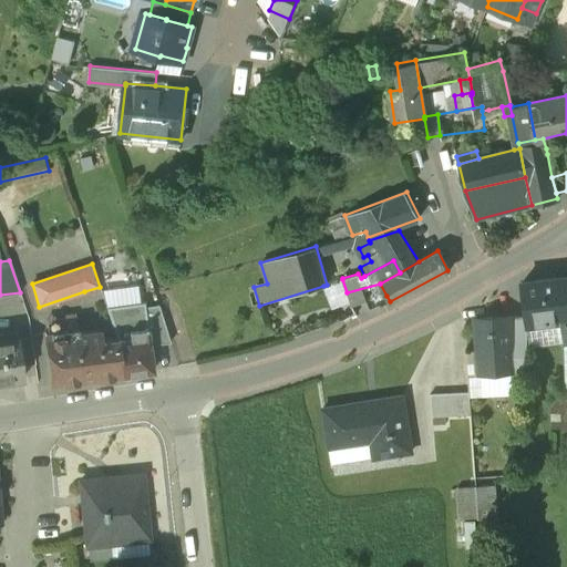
[(566,276),(557,278),(563,319),(565,340),(566,339),(566,276)]
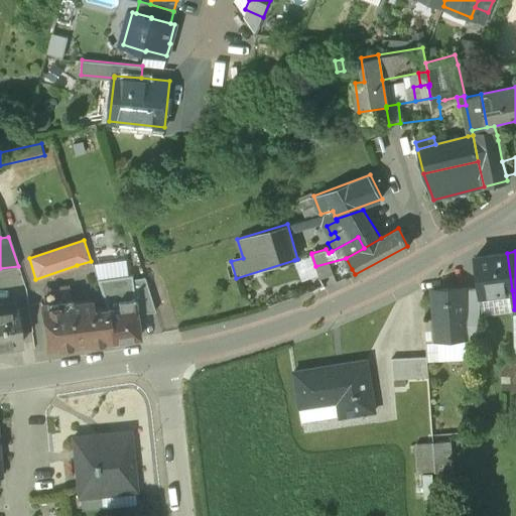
[(507,253),(476,257),(480,286),(481,294),(512,290),(507,253)]
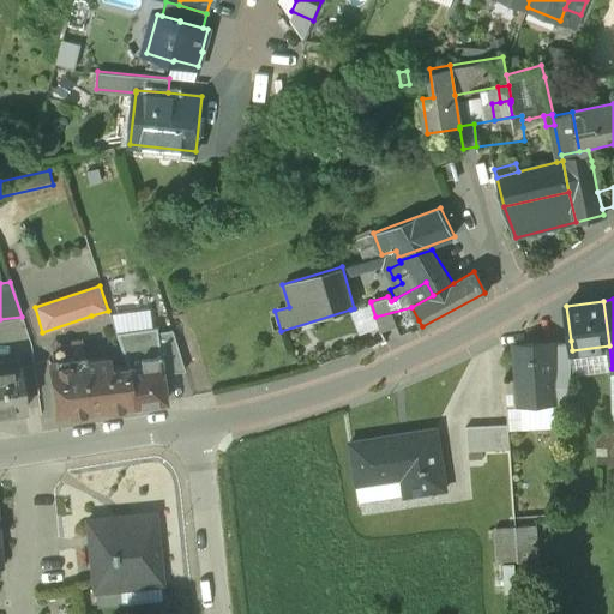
[(375,317),(371,302),(354,308),(350,309),(360,332),(384,324),(386,331),(419,320),(411,307),(375,317)]
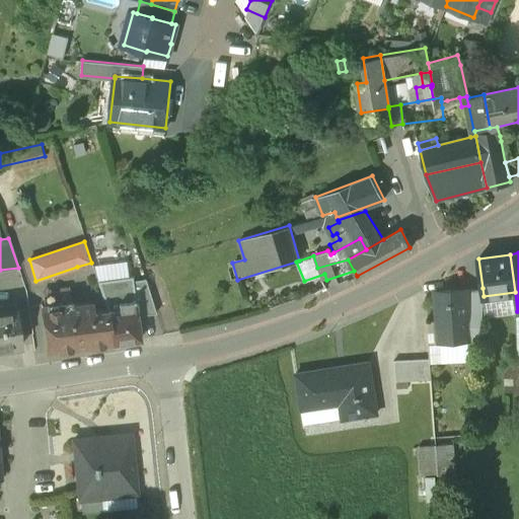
[(91,263),(77,267),(80,277),(94,272),(91,263)]
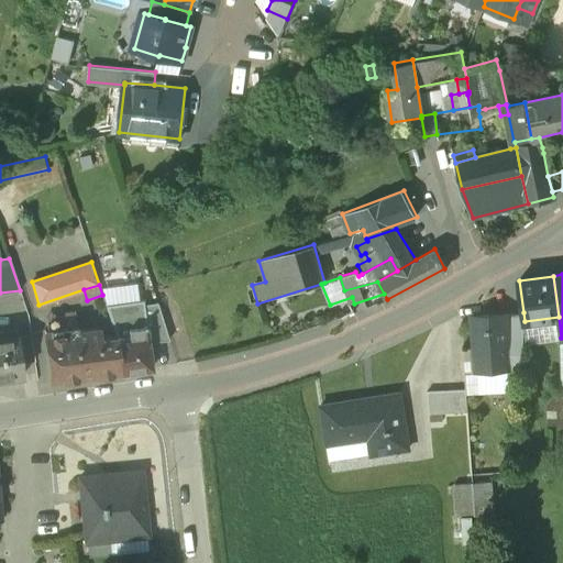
[(106,305),(117,335),(118,337),(130,335),(129,328),(146,326),(143,305),(143,301),(106,305)]
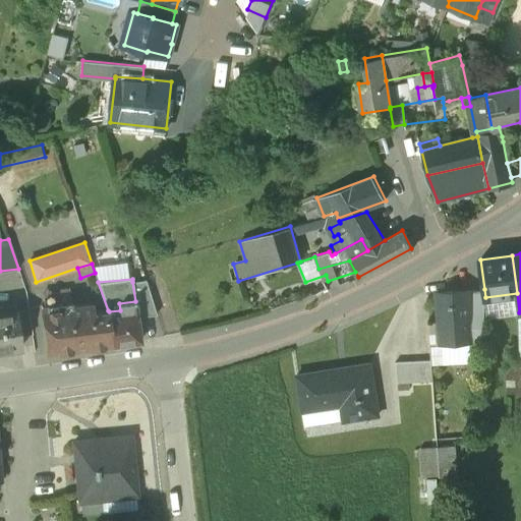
[(145,281),(132,282),(135,301),(136,317),(157,315),(145,281)]
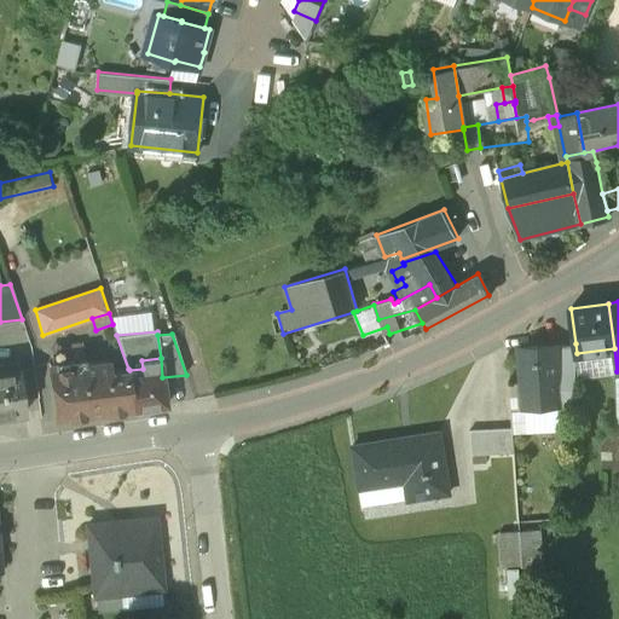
[(576,343),(556,345),(561,391),(562,404),(547,405),(524,406),(521,385),(508,383),(512,429),(512,435),(570,433),(577,353),(576,343)]
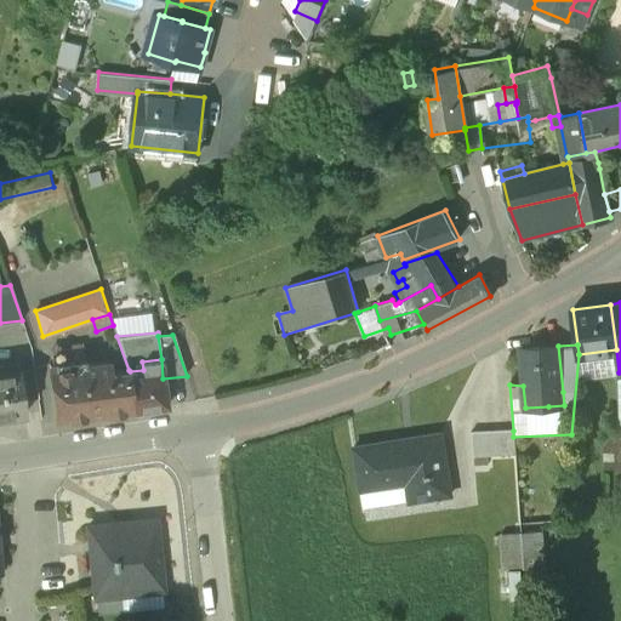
[(558,346),(527,349),(529,363),(522,363),(523,386),(525,408),(548,406),(547,393),(563,392),(558,346)]
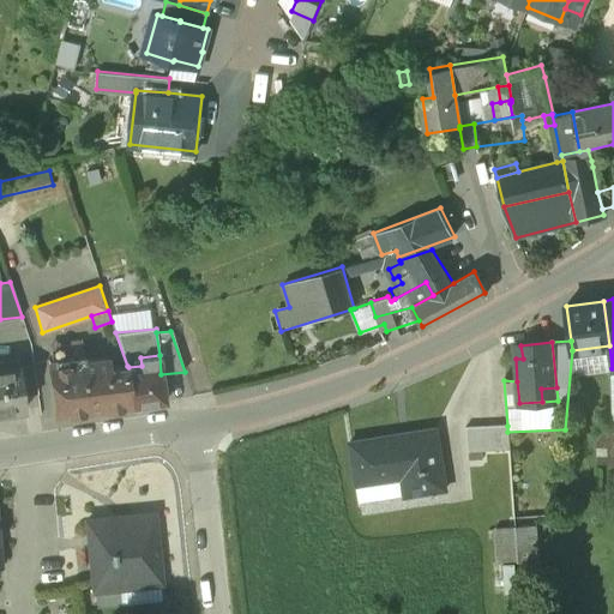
[(83,355),(48,360),(55,414),(100,409),(94,360),(84,361),(83,355)]
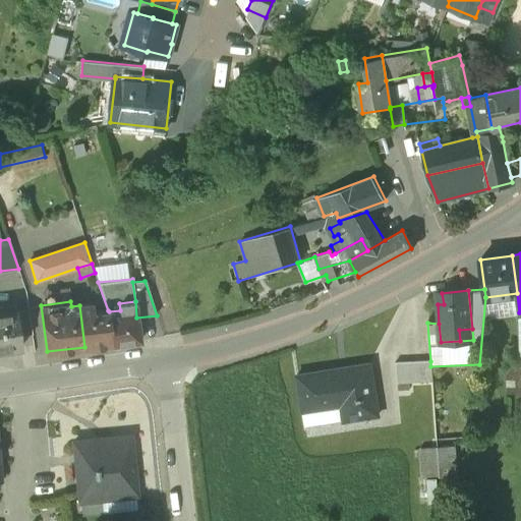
[(135,301),(119,303),(120,310),(109,311),(112,344),(139,340),(136,317),(135,301)]
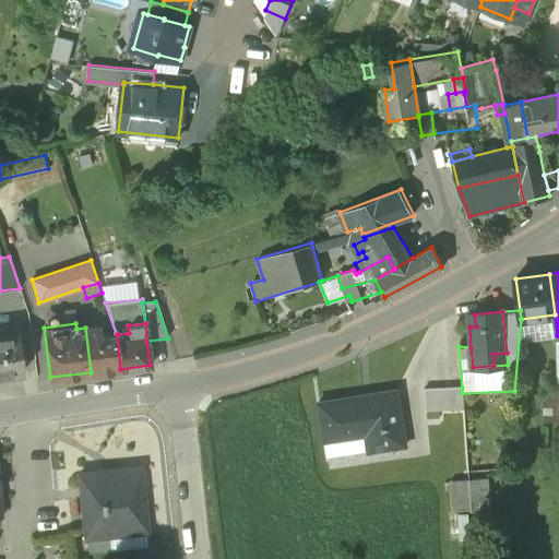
[(116,333),(98,335),(97,325),(85,328),(91,372),(120,369),(117,334),(116,333)]
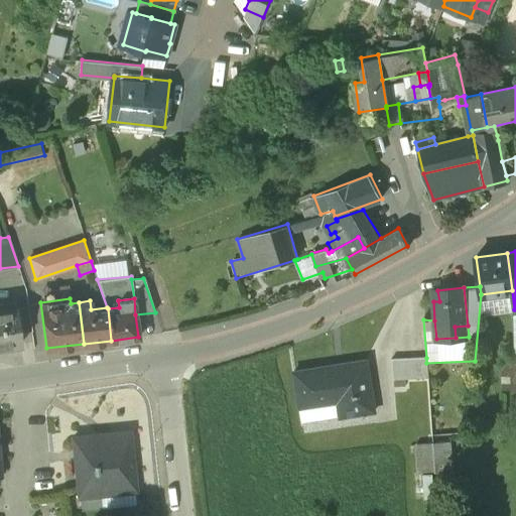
[(15,305),(0,307),(0,346),(21,343),(19,331),(15,307),(15,305)]
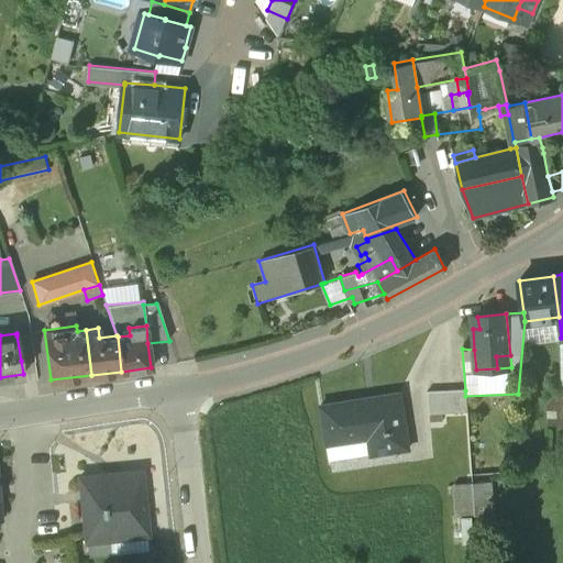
[(32,333),(17,335),(21,361),(35,359),(32,333)]
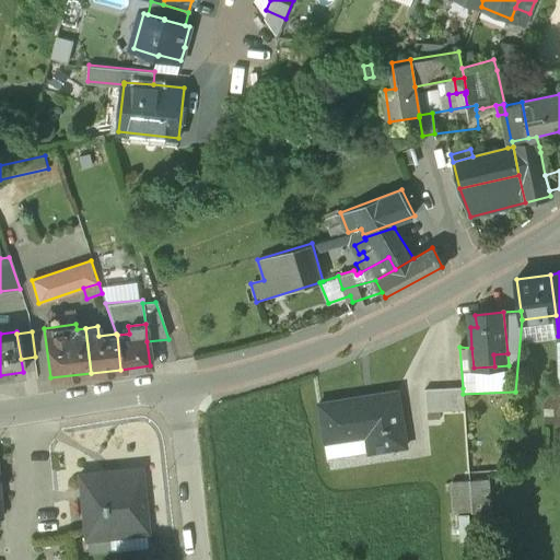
[(559,436),(559,335),(558,336),(559,353),(559,400),(548,401),(552,438),(559,436)]
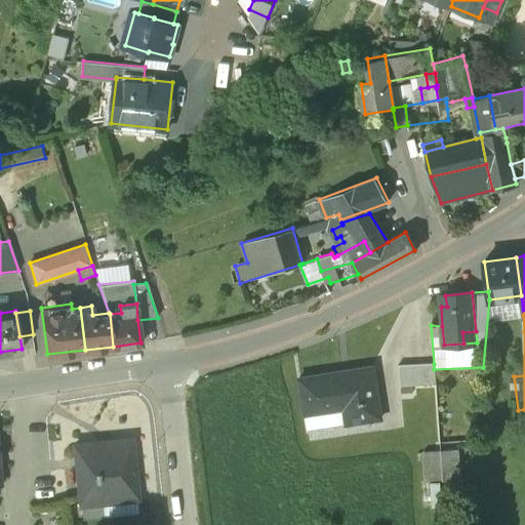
[(434,369),(434,364),(397,367),(399,389),(436,386),(434,369)]
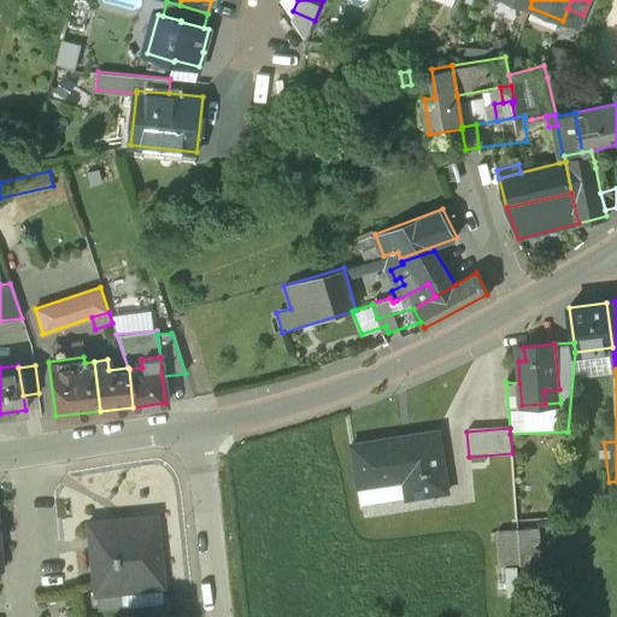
[(439,429),(352,442),(358,486),(405,479),(409,497),(448,491),(439,429)]
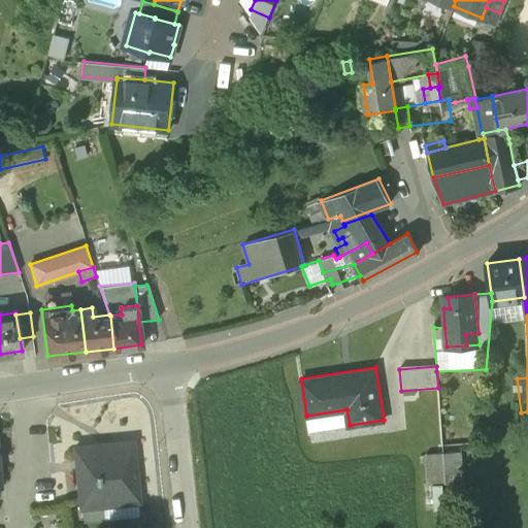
[(347,409),(306,416),(309,431),(350,425),(347,409)]
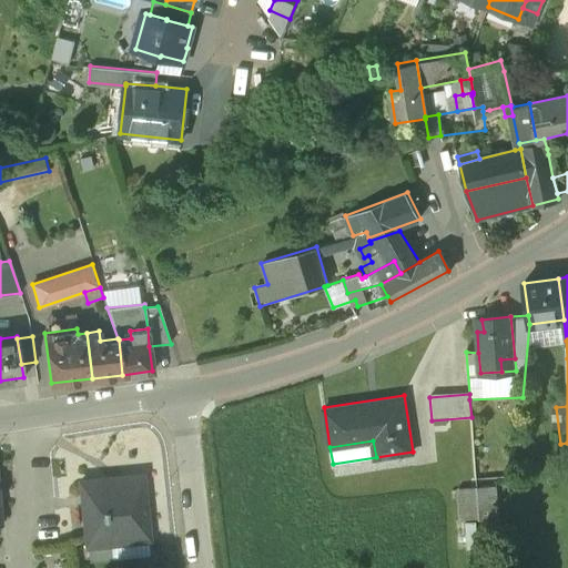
[(141,475),(80,482),(85,541),(148,536),(141,475)]
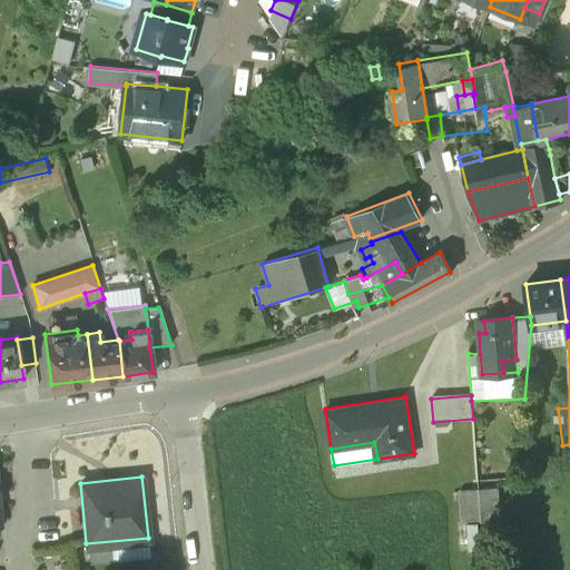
[(479,489),(481,520),(501,519),(499,488),(479,489)]
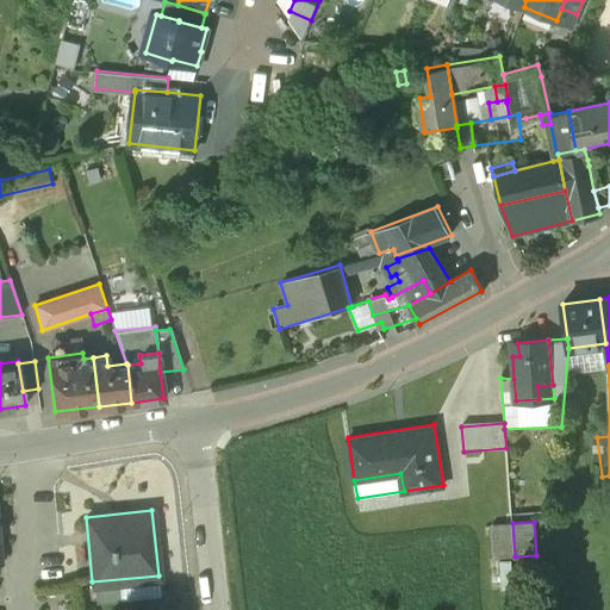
[(509,527),(492,528),(495,560),(511,559),(509,527)]
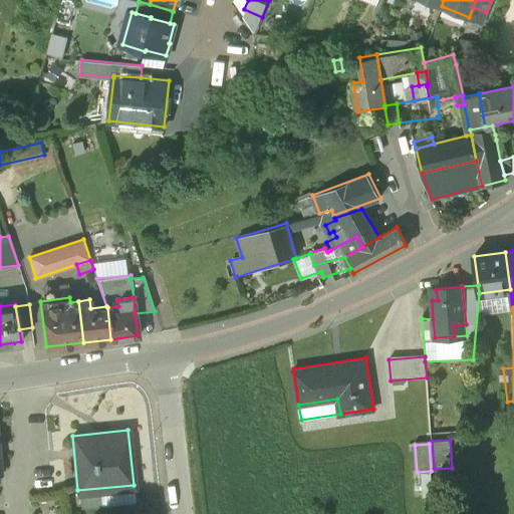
[(134,485),(77,490),(79,509),(136,504),(134,485)]
